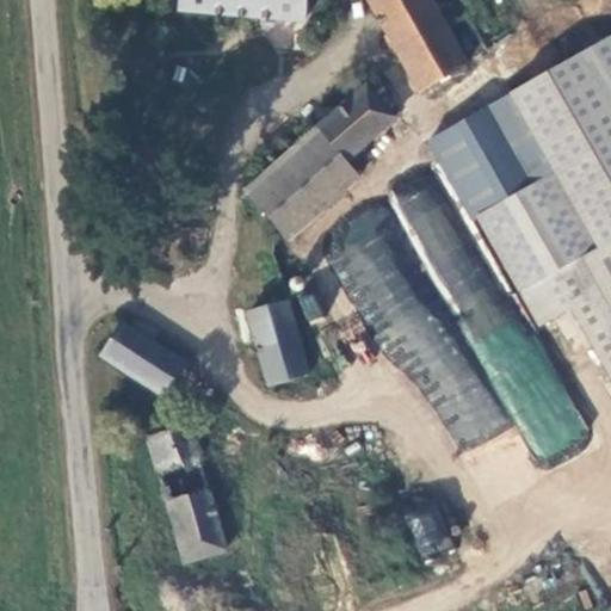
[(177,0),(177,2),(301,16),(302,0),(177,0)]
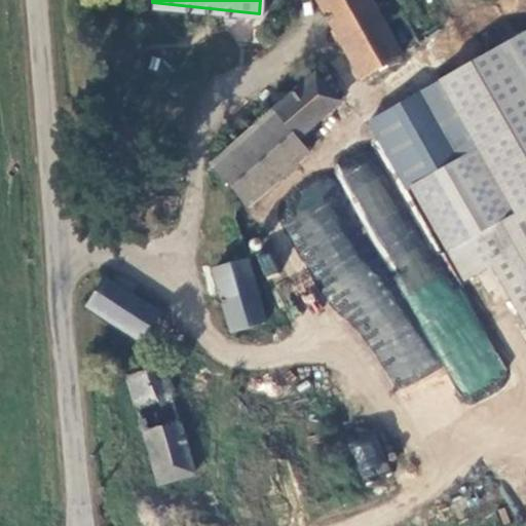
[(318,0),(359,73),(397,52),(379,21),(367,0),(318,0)]
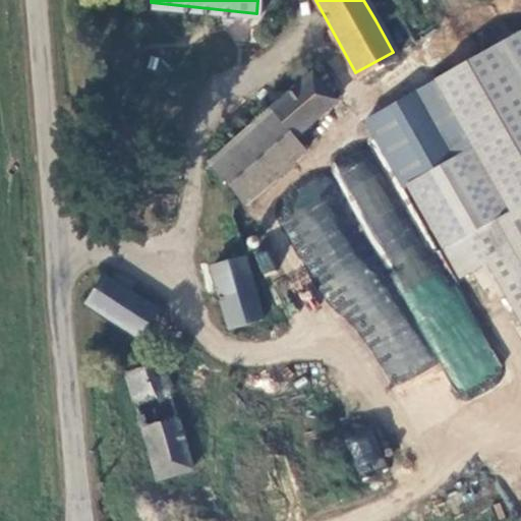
[(395,9),(375,20),(393,52),(412,43),(395,9)]
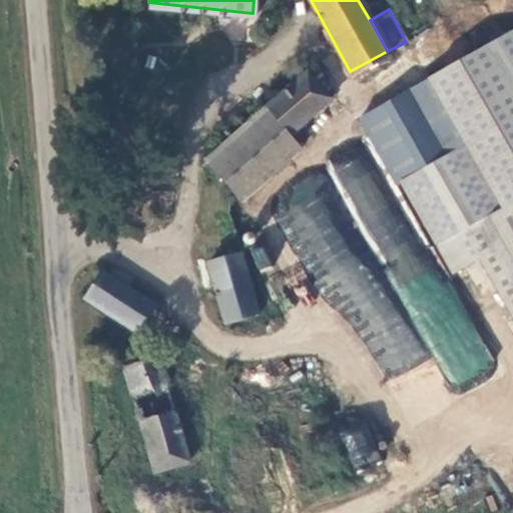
[(512,259),(512,39),(507,30),(425,76),(462,141),(500,207),(488,214),(512,259)]
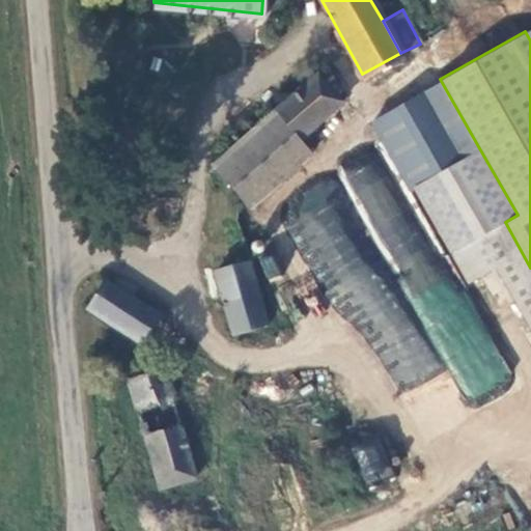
[(226,185),(234,193),(339,100),(312,71),(199,173),(216,192),(226,185)]
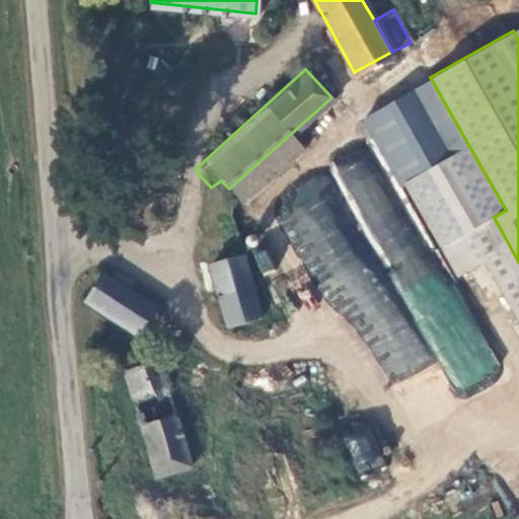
[(506,210),(467,143),(401,179),(453,273),(483,257),(518,322),(518,262),(494,217),(506,210)]
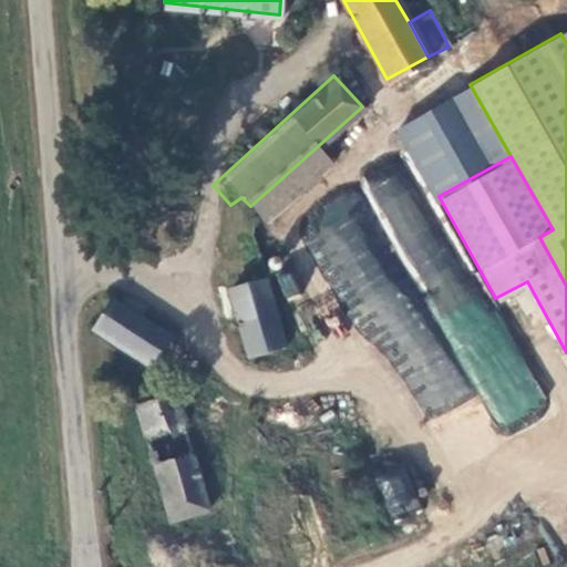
[(299,226),(422,424),(471,394),(400,280),(416,270),(434,300),(467,279),(465,276),(462,277),(397,171),(367,189),(412,263),(393,274),(347,197),(299,226)]
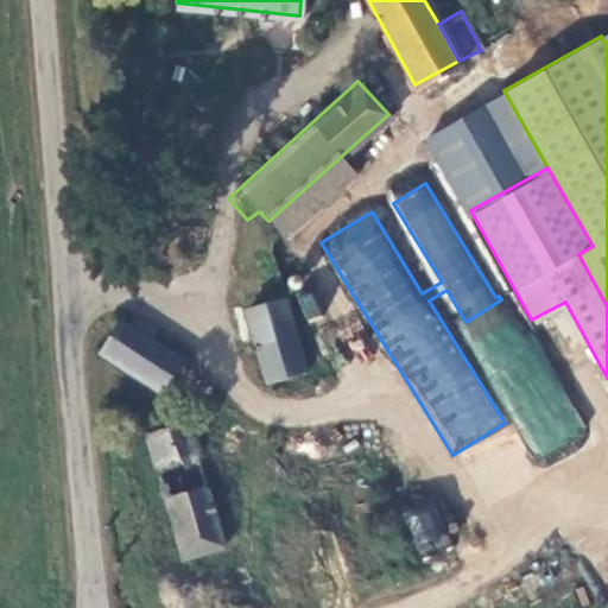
[(308,318),(320,312),(309,290),(296,297),(308,318)]
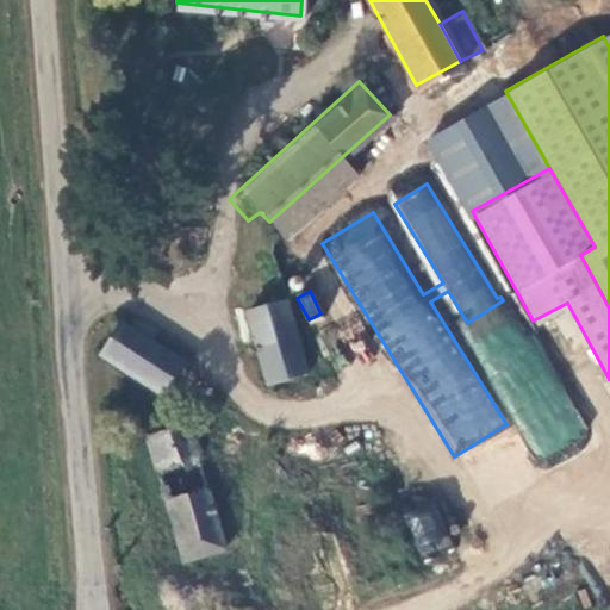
[(282,302),(243,312),(266,385),(304,372),(282,302)]
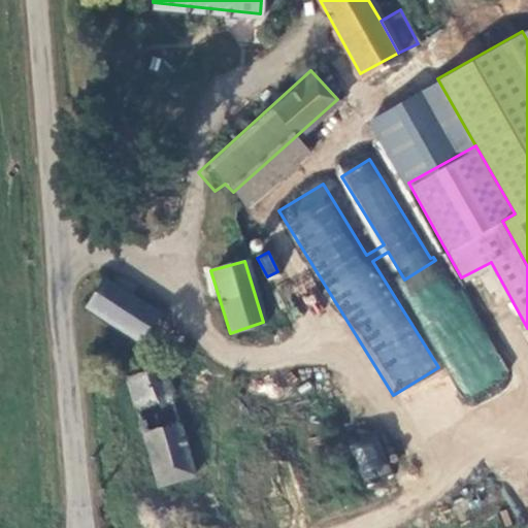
[(154,315),(101,277),(85,307),(137,339),(154,315)]
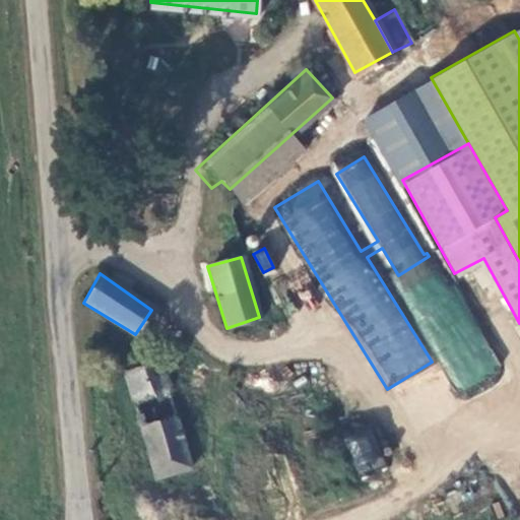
[(158,368),(156,361),(121,372),(150,476),(187,467),(158,368)]
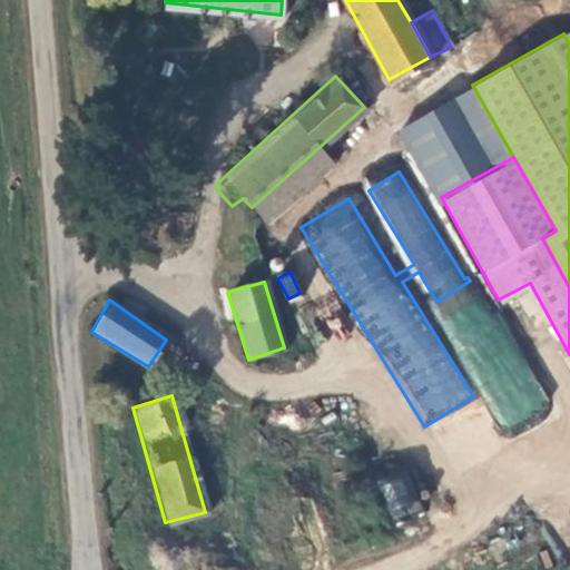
[(387,518),(419,512),(411,468),(380,473),(387,518)]
